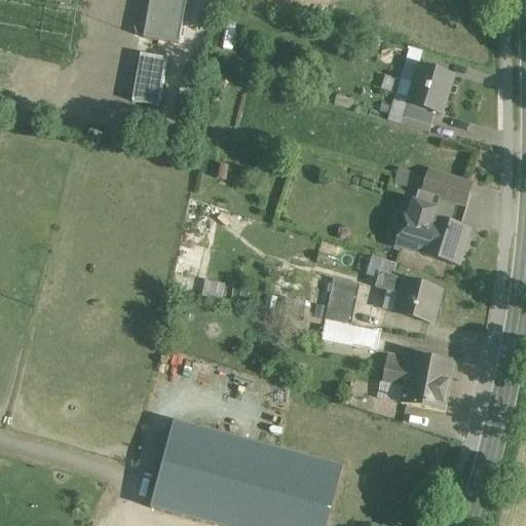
[(156,0),(149,39),(182,45),(190,0),(156,0)]
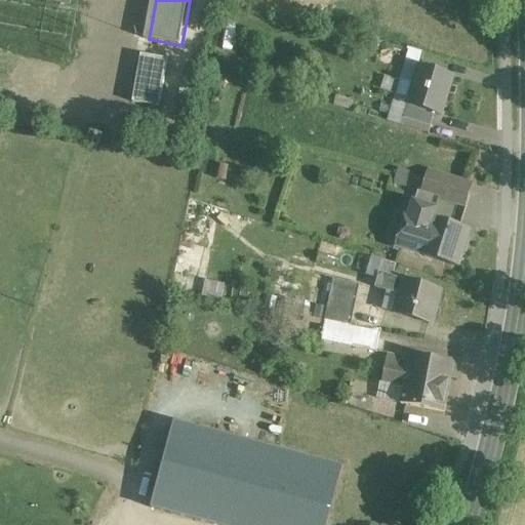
[(137,101),(162,105),(171,61),(146,55),(137,101)]
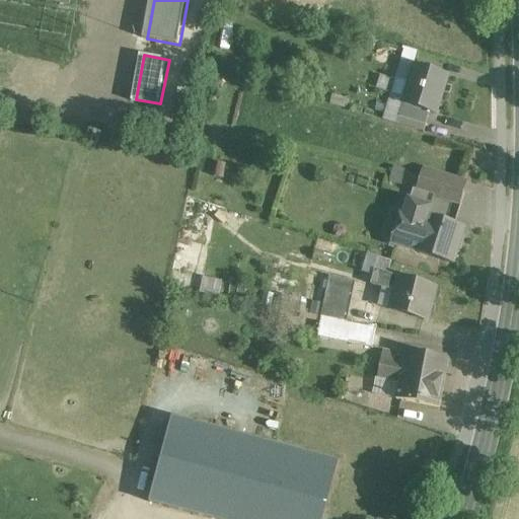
[(429,110),(435,113),(446,76),(412,67),(401,103),(429,110)]
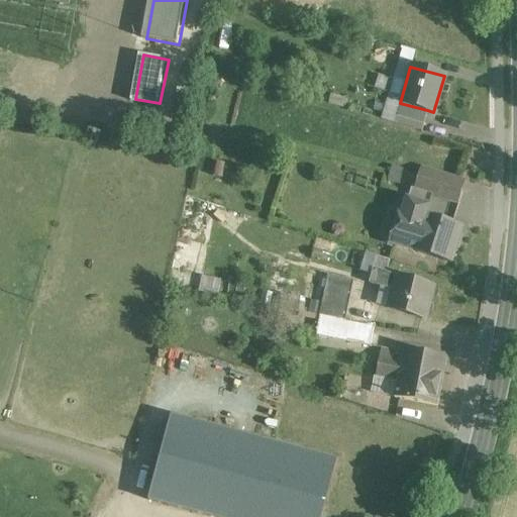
[(423,124),(427,110),(400,103),(396,117),(423,124)]
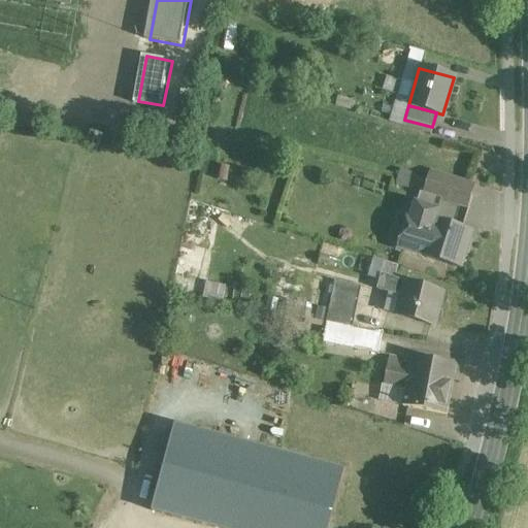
[(421,190),(466,204),(472,183),(427,169),(421,190)]
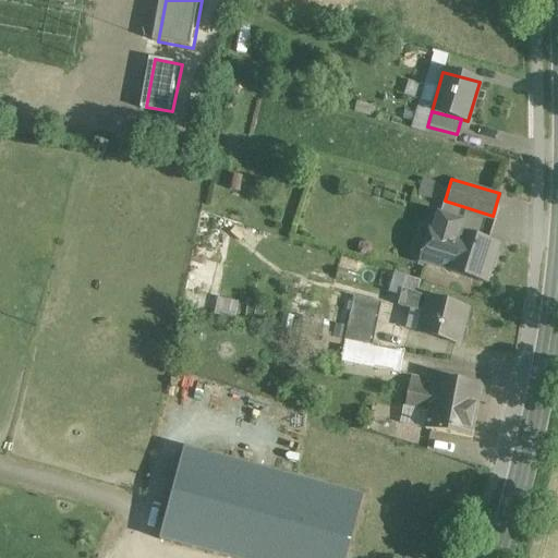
[(184,289),(207,294),(208,294),(209,294),(221,250),(229,219),(204,211),(203,213),(184,289)]
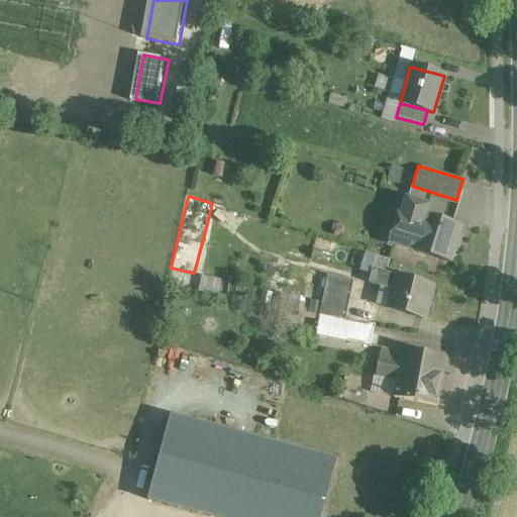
[(413,247),(449,259),(460,223),(424,212),(424,214),(397,206),(388,237),(414,246),(413,247)]
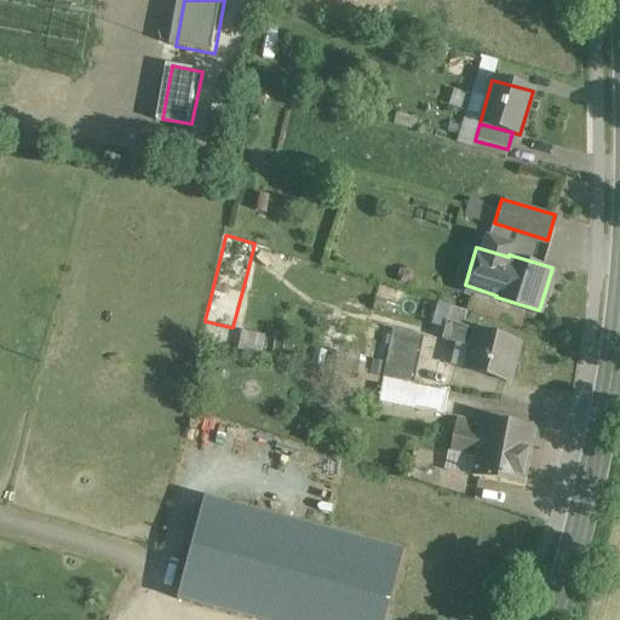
[(507,382),(511,367),(512,367),(520,343),(446,320),(441,337),(455,342),(454,349),(465,351),(460,367),(507,382)]
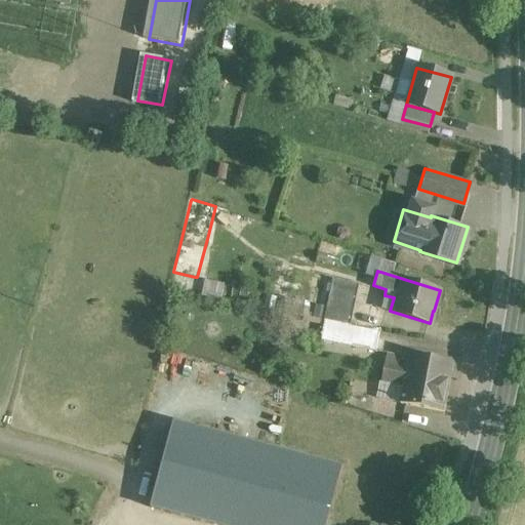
[(352,324),(355,312),(355,311),(360,284),(332,279),(323,318),(324,319),(352,324)]
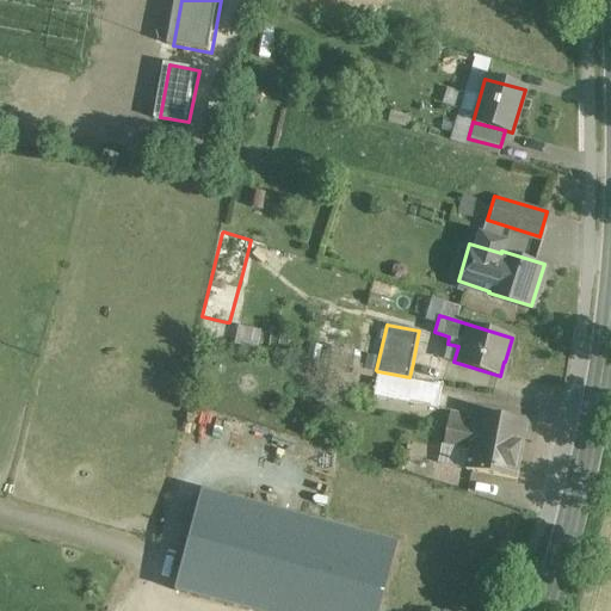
[(316,326),(314,340),(314,344),(331,347),(335,331),(316,326)]
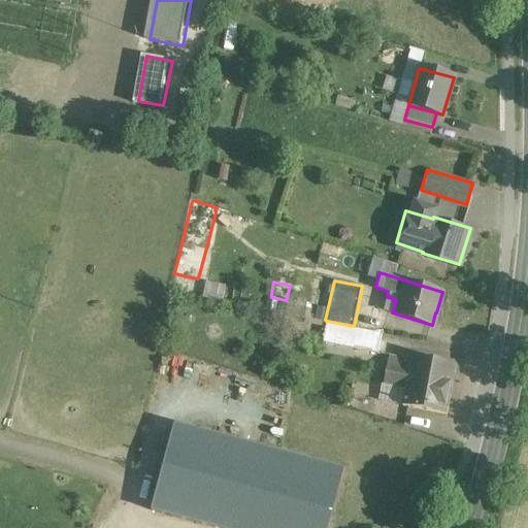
[(268,308),(285,311),(286,301),(271,297),(270,298),(268,308)]
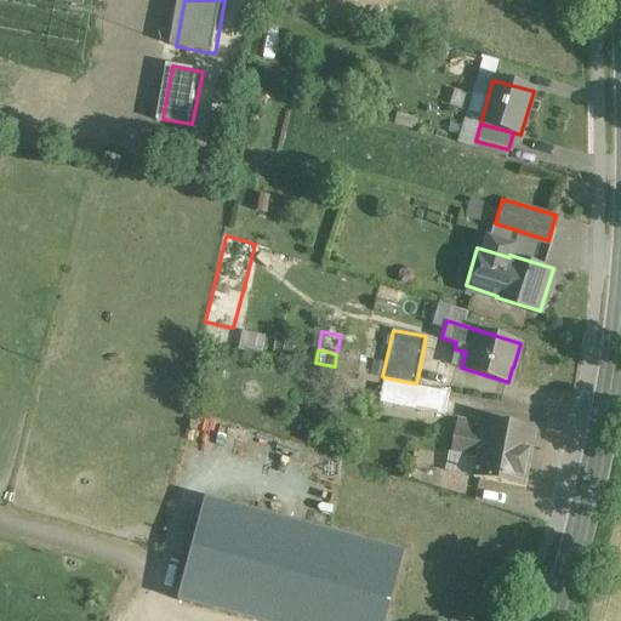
[(446,392),(429,389),(420,388),(415,414),(442,417),(443,417),(446,392)]
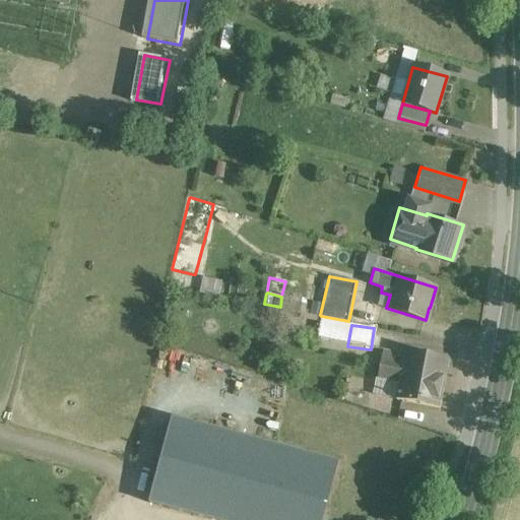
[(438,403),(447,355),(406,347),(405,351),(404,352),(382,347),(376,376),(377,376),(399,381),(396,396),(437,405),(438,403)]
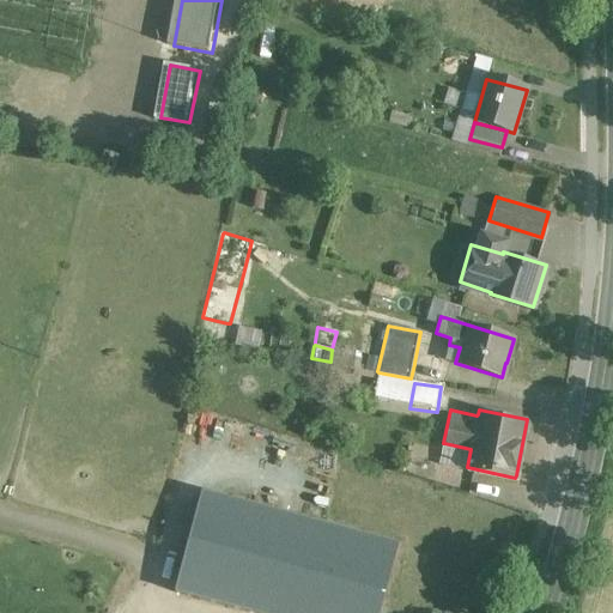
[(381,612),(400,547),(201,493),(174,595),(241,612),(381,612)]
